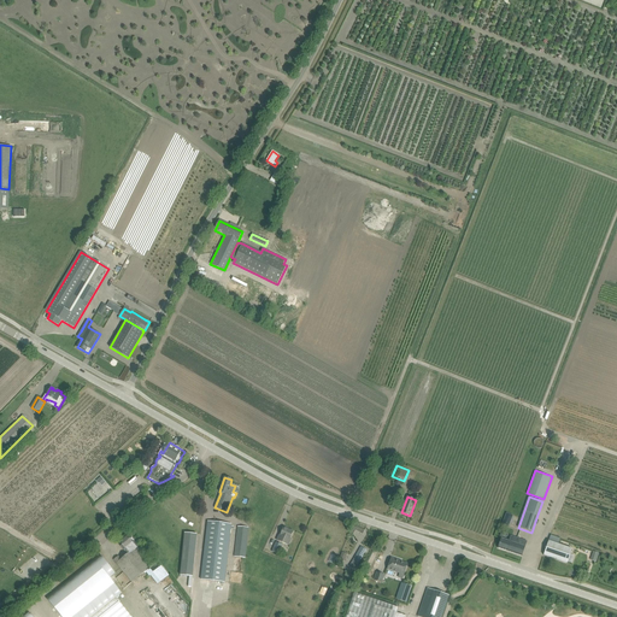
[(207,522),(201,580),(224,582),(231,524),(207,522)]
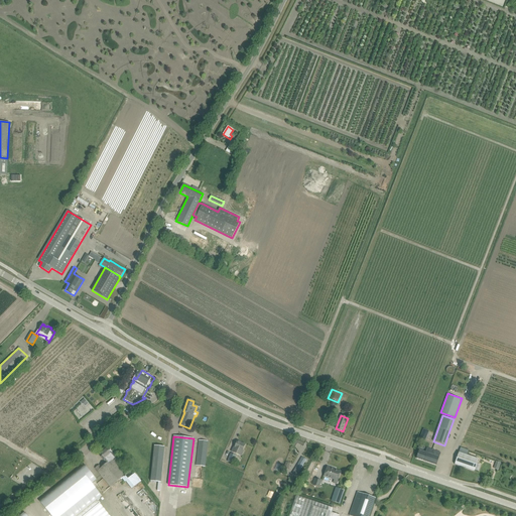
[(197,466),(205,467),(208,441),(200,440),(197,466)]
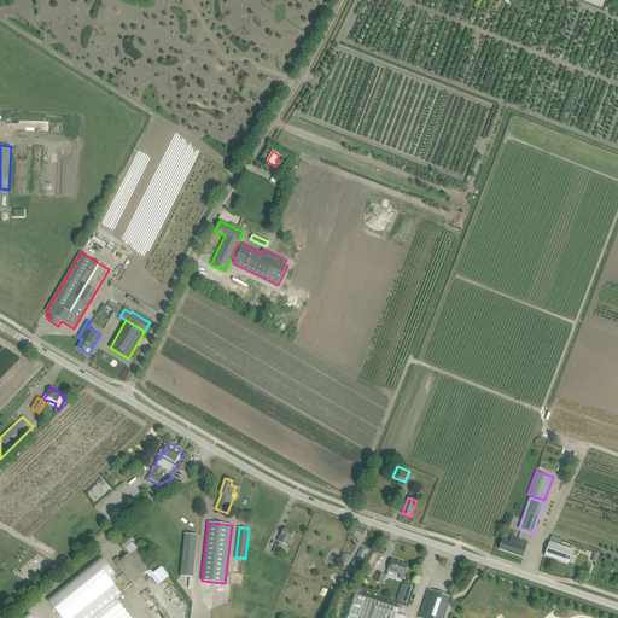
[(281,543),(289,547),(292,540),(291,540),(293,532),(284,529),(281,535),(280,535),(278,541),(281,543)]
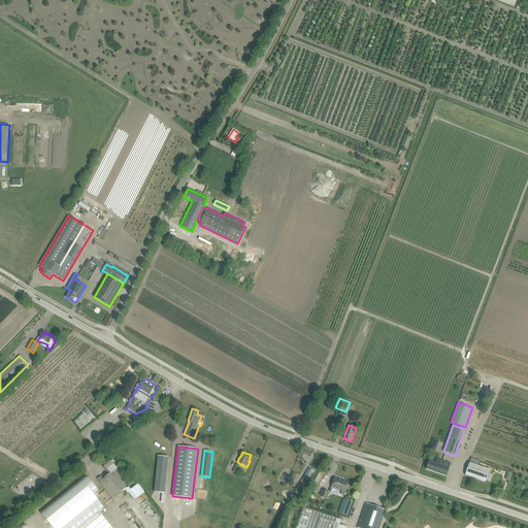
[(155,493),(165,494),(168,457),(158,456),(155,493)]
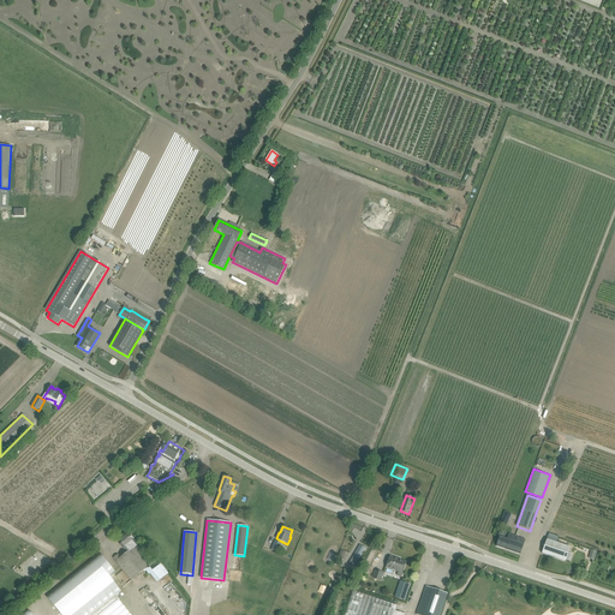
[(500,537),(496,547),(506,549),(520,554),(525,541),(508,535),(507,539),(505,539),(505,537),(503,537),(503,538),(500,537)]
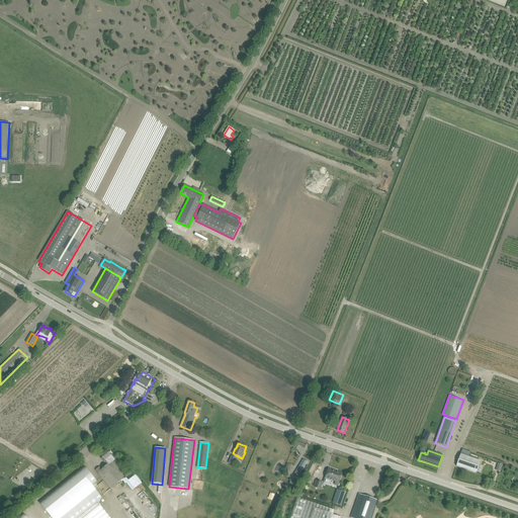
[(104,461),(108,465),(112,462),(116,459),(112,454),(112,453),(111,452),(109,452),(109,453),(107,451),(100,456),(102,457),(101,458),(103,461),(104,461)]
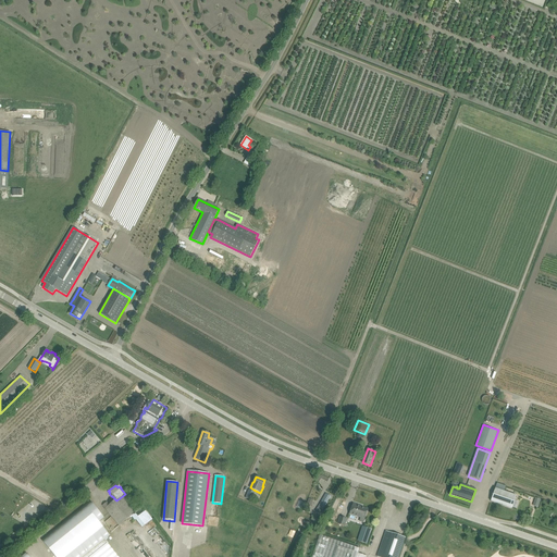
[(493,496),(491,502),(504,506),(512,509),(517,496),(508,493),(495,489),(493,496)]
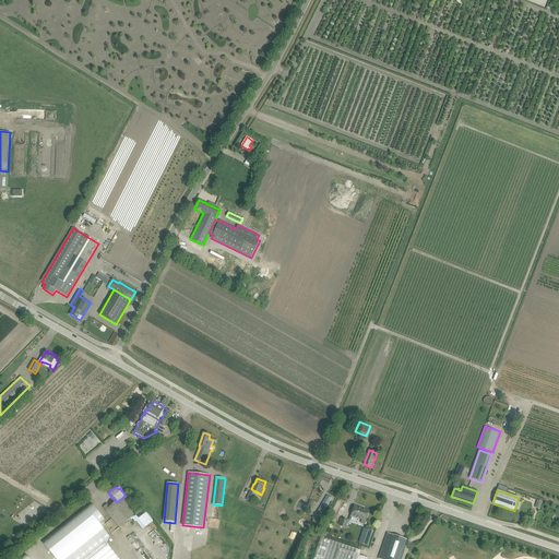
[(247,500),(252,503),(256,495),(250,492),(247,500)]
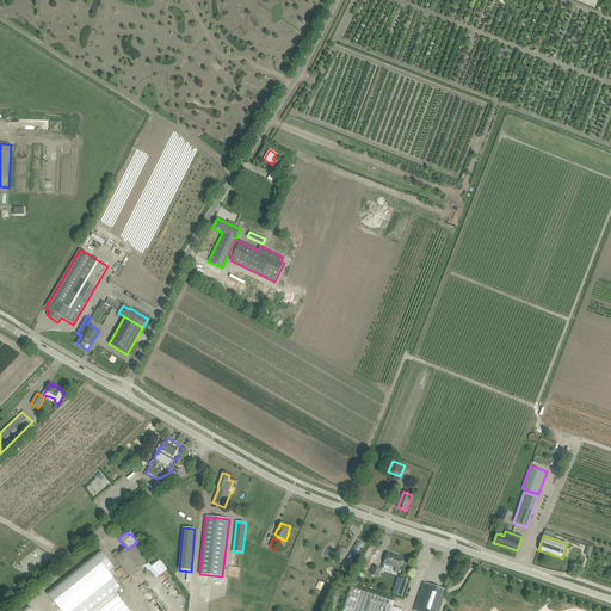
[(349,556),(346,561),(351,565),(352,562),(362,547),(364,547),(364,545),(363,544),(362,543),(358,542),(349,556)]
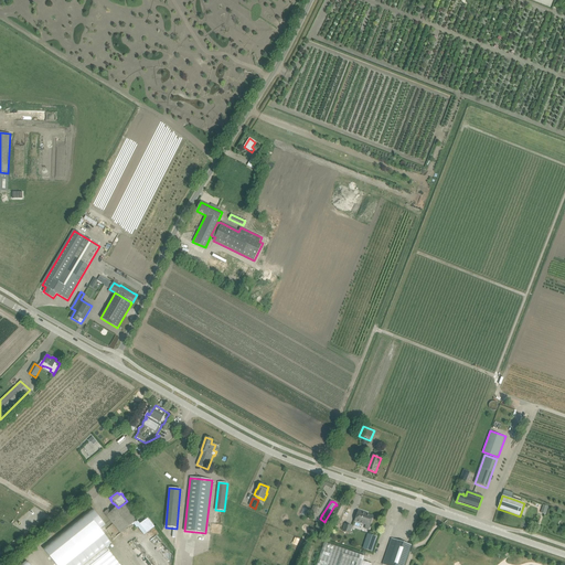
[(112,513),(107,516),(121,534),(137,521),(123,504),(118,508),(112,513)]
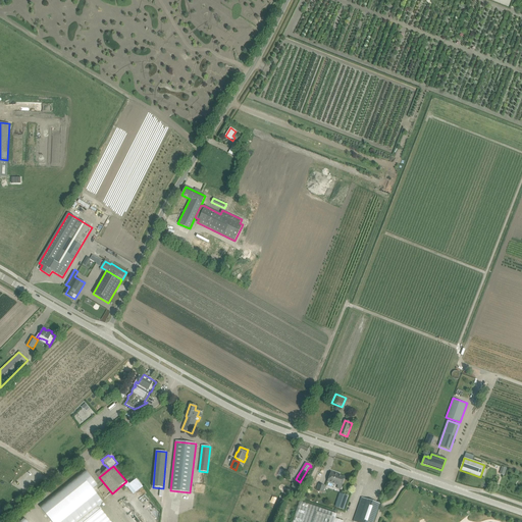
[(40,507),(52,521),(110,521),(98,508),(104,504),(93,489),(98,485),(86,470),(40,507)]
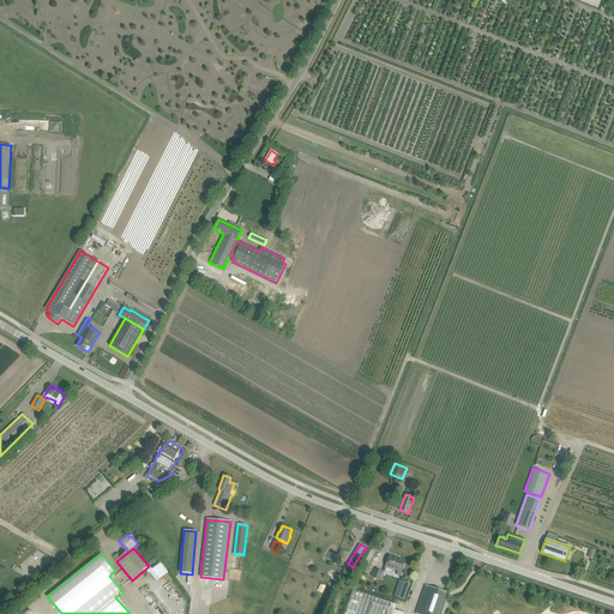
[(390,555),(385,567),(397,572),(396,576),(401,577),(405,561),(396,559),(396,558),(390,555)]
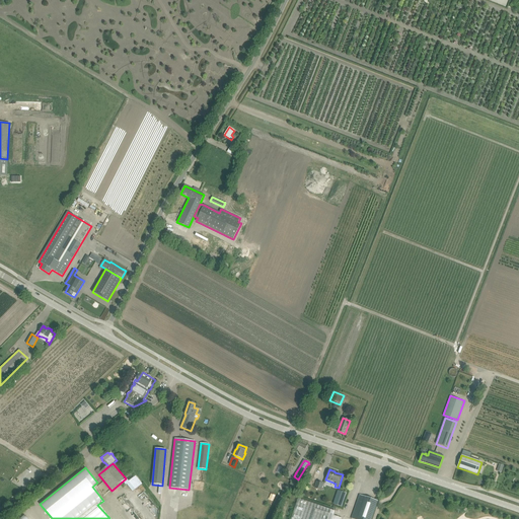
[(309,482),(304,478),(302,482),(300,480),(299,484),(307,488),(309,482)]
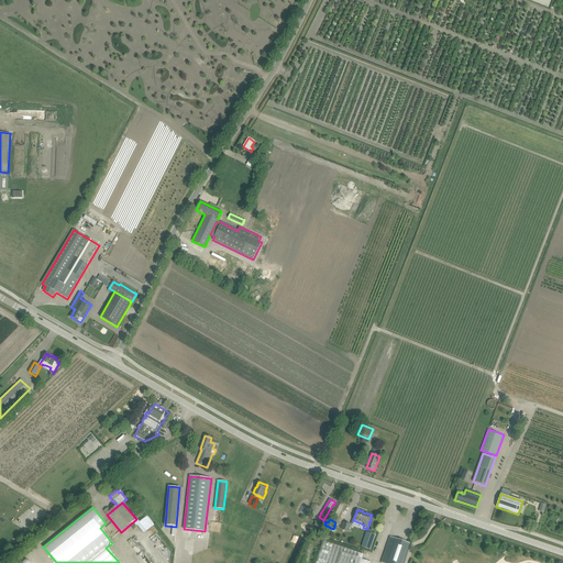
[(341,530),(348,532),(350,526),(343,523),(341,530)]
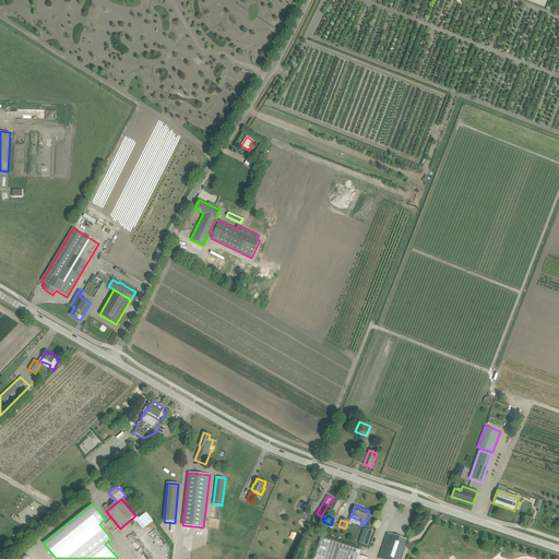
[(367,546),(372,532),(365,528),(359,543),(367,546)]
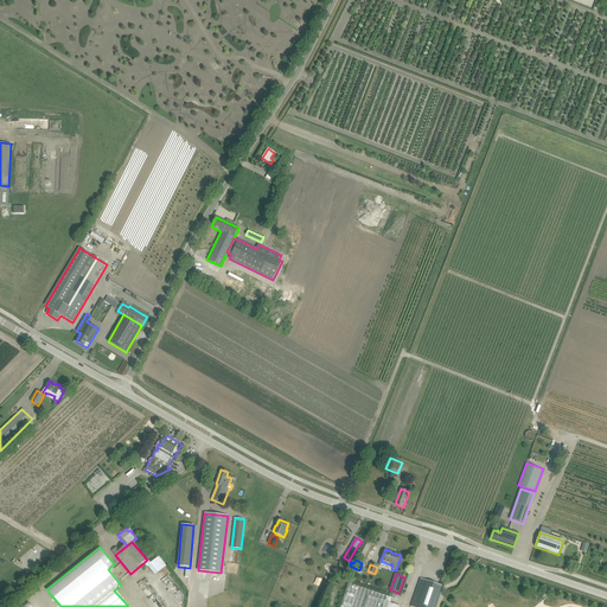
[(410,606),(434,606),(442,586),(421,579),(410,606)]
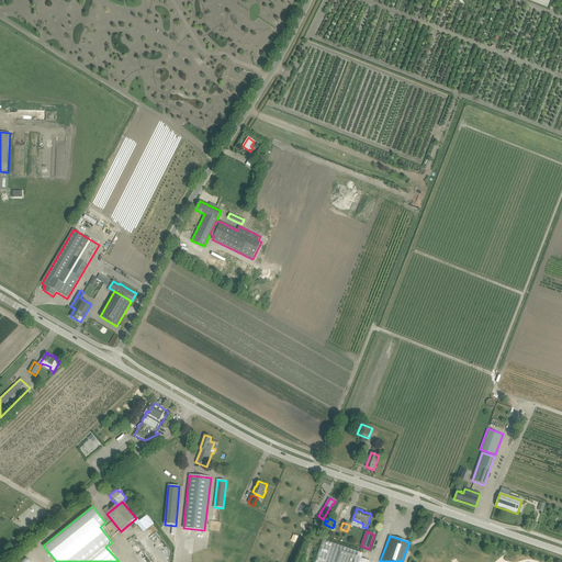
[(323,540),(315,561),(359,561),(361,559),(362,553),(323,540)]
